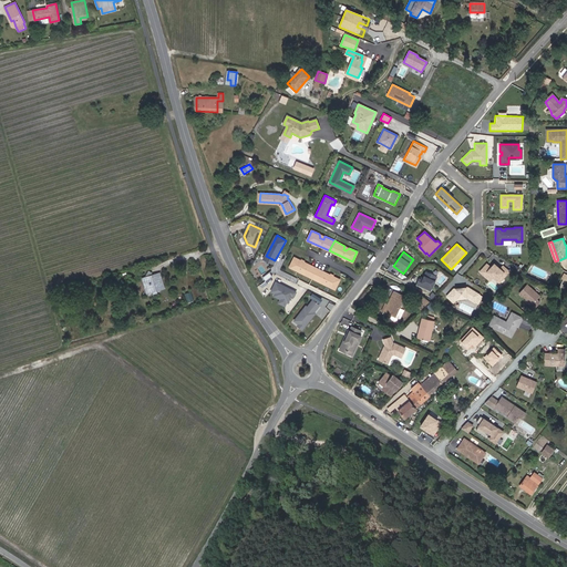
[(313,277),(318,268),(296,257),(290,266),(298,270),(302,268),(305,269),(303,272),(313,277)]
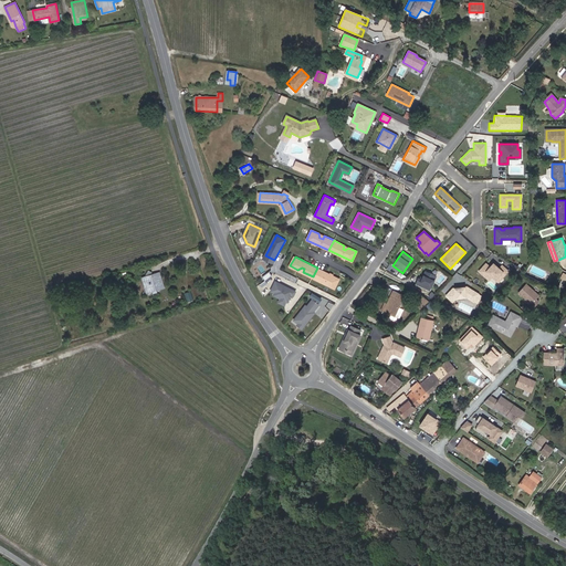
[(501,276),(507,270),(501,264),(499,268),(493,263),(490,268),(489,266),(485,263),(479,271),(489,279),(492,275),(495,279),(499,274),(501,276)]
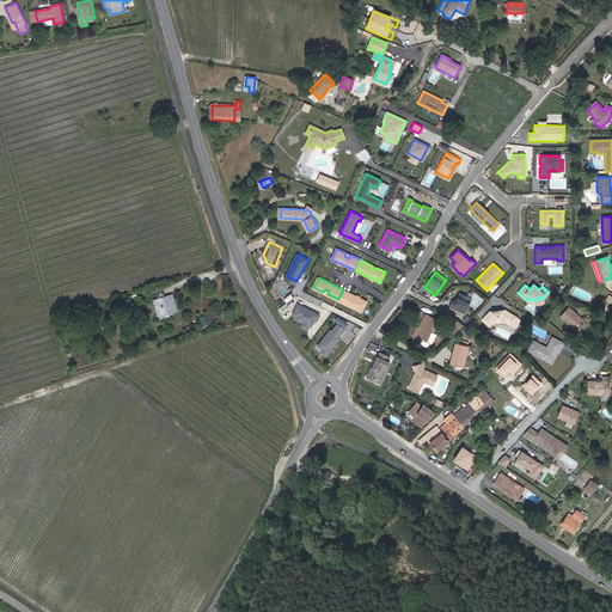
[(343,289),(338,299),(349,305),(350,301),(353,303),(355,307),(362,311),(367,301),(343,289)]
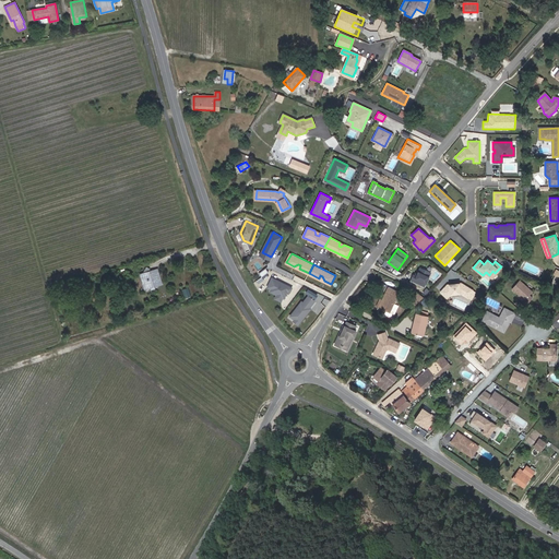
[(157,270),(149,272),(150,269),(146,266),(142,274),(140,274),(145,289),(162,284),(157,270)]
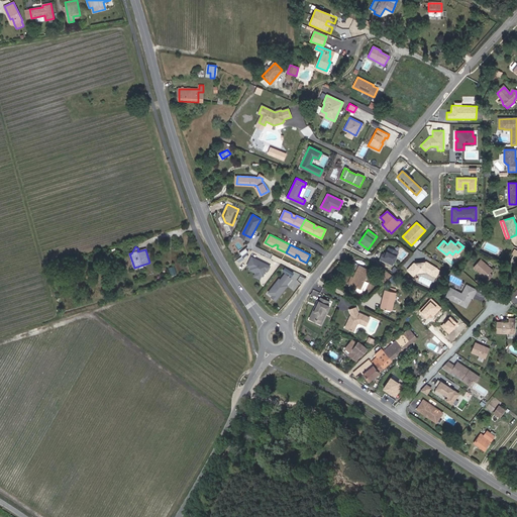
[(391,265),(398,251),(388,246),(385,252),(384,254),(383,253),(381,253),(378,259),(391,265)]
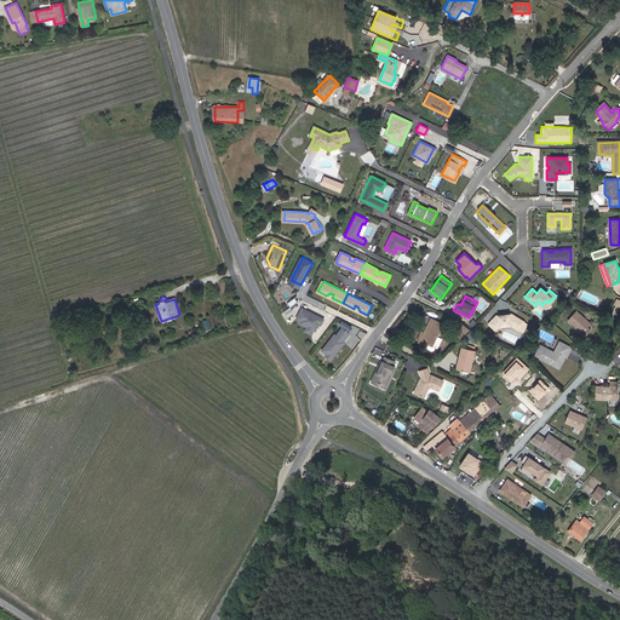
[(303,308),(298,317),(302,320),(300,322),(308,326),(315,329),(316,331),(320,322),(322,323),(325,319),(317,315),(316,316),(313,314),(314,313),(303,308)]
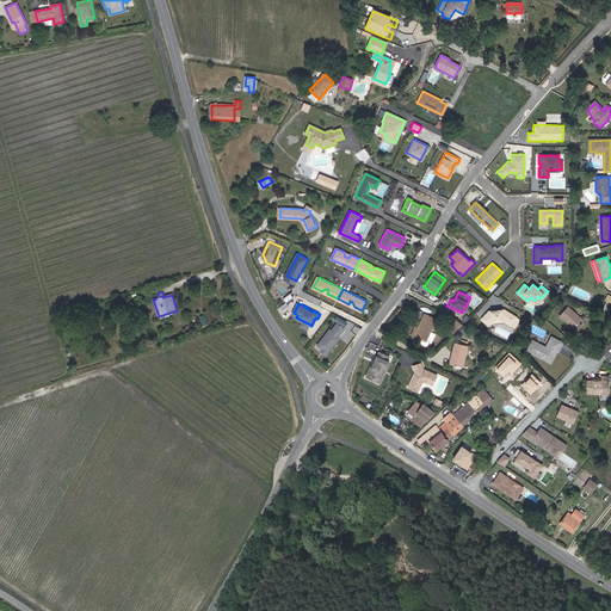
[(585,318),(571,304),(562,314),(576,326),(575,327),(579,331),(585,325),(581,321),(585,318)]
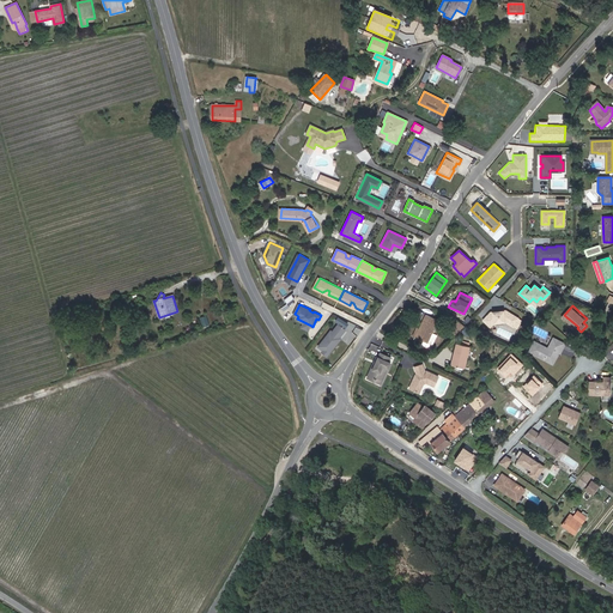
[(491,313),(483,320),(490,327),(493,322),(505,321),(514,326),(519,319),(509,313),(508,314),(505,313),(504,313),(504,310),(491,313)]
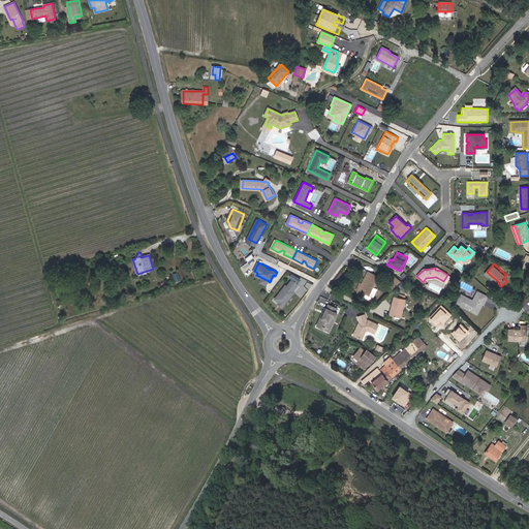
[(361,283),(359,290),(365,293),(363,298),(367,300),(373,298),(377,289),(373,287),(377,277),(367,272),(361,283)]
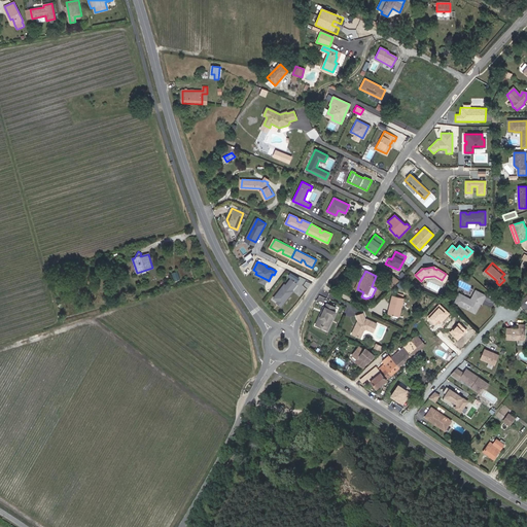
[(285,284),(275,297),(279,301),(278,302),(282,306),(287,300),(286,297),(287,296),(288,297),(294,290),(292,289),(297,283),(292,278),(287,285),(285,284)]
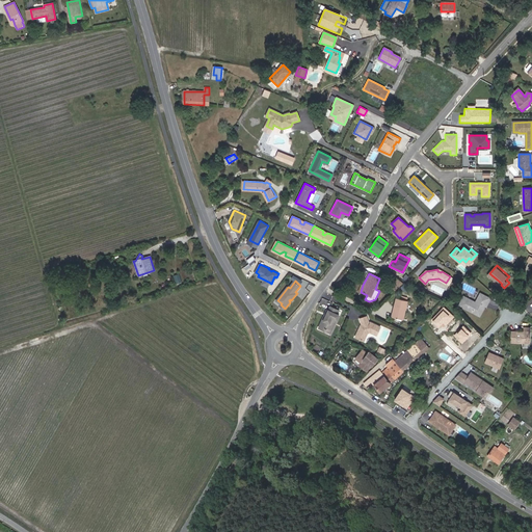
[(466,295),(460,303),(481,315),(487,301),(489,302),(491,297),(482,292),(477,301),(466,295)]
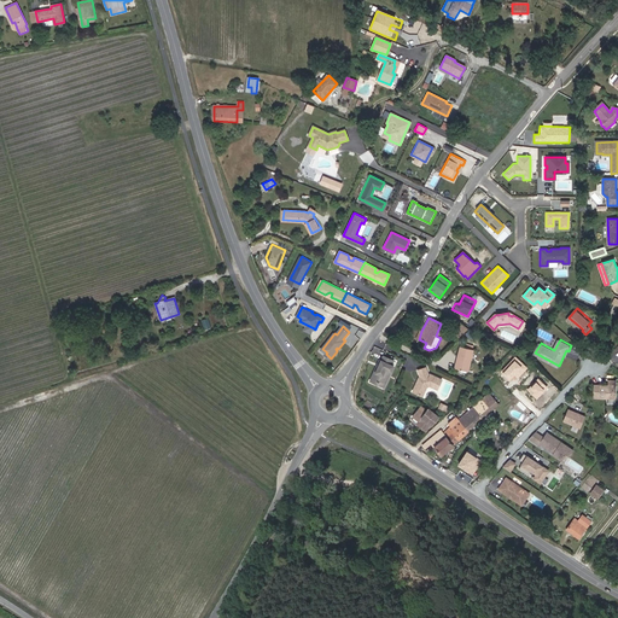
[(460,368),(467,371),(468,371),(473,350),(460,347),(455,367),(460,368)]
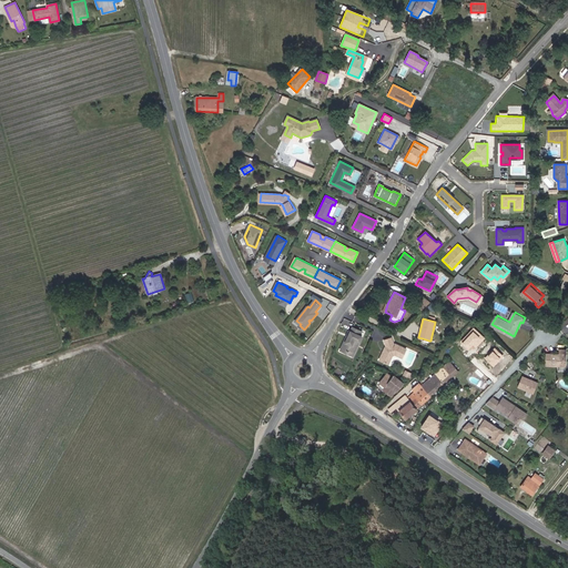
[(345,353),(351,356),(361,337),(358,336),(361,332),(352,327),(350,332),(348,331),(346,334),(347,335),(346,337),(345,337),(343,341),(344,343),(342,347),(345,350),(346,352),(345,353)]
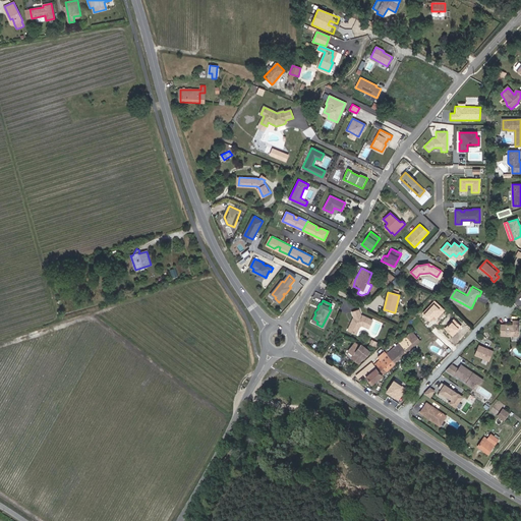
[(435,300),(423,312),(430,320),(433,316),(436,320),(445,310),(435,300)]
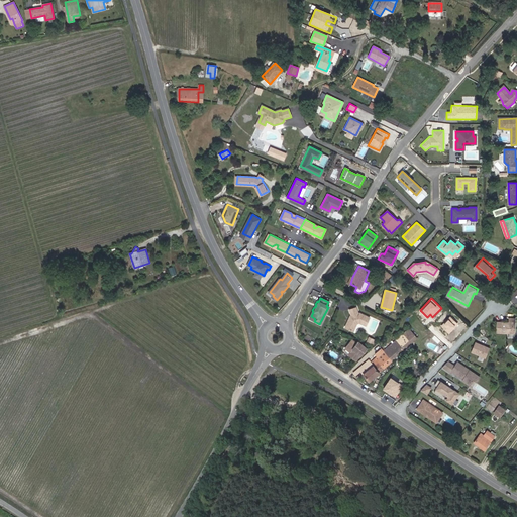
[(370,317),(359,313),(357,314),(355,307),(347,310),(349,315),(344,328),(353,331),(356,324),(359,323),(366,326),(370,317)]
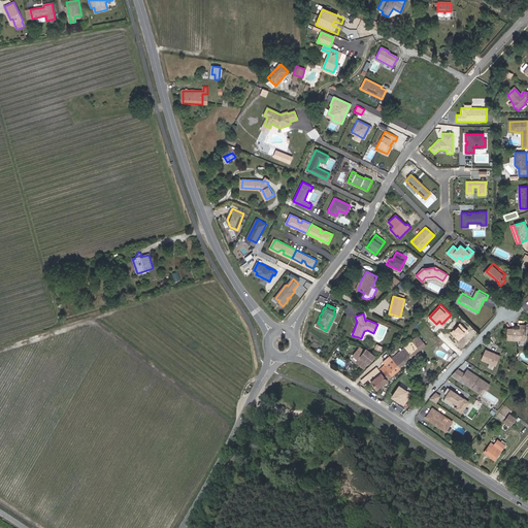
[(468,330),(460,323),(451,333),(459,340),(468,330)]
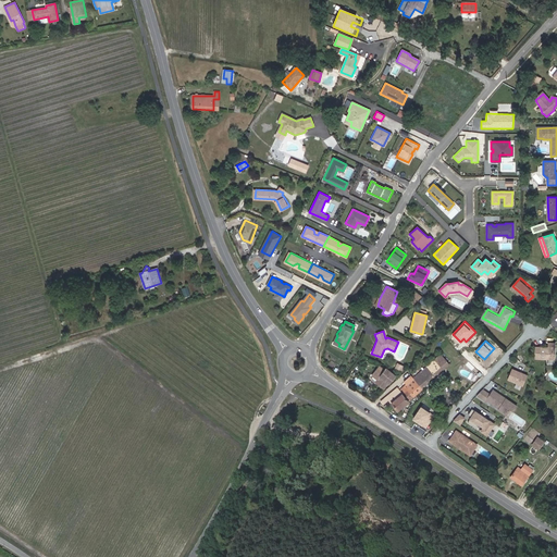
[(535,347),(535,359),(555,359),(556,343),(548,343),(548,347),(535,347)]
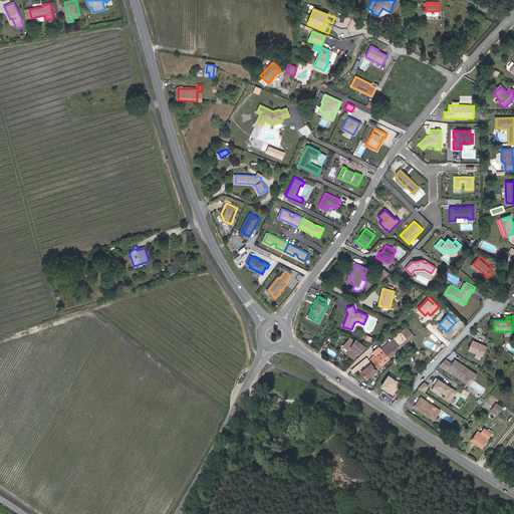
[(407,326),(380,349),(390,358),(415,336),(407,326)]
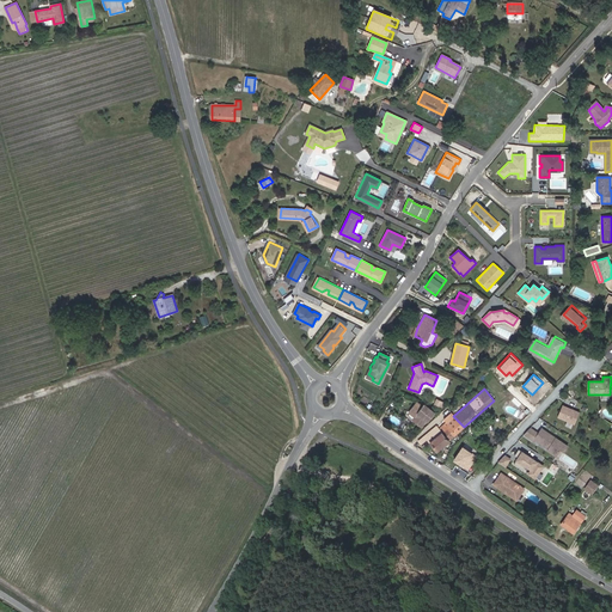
[(415,421),(423,427),(435,412),(424,404),(422,407),(417,403),(410,411),(417,417),(415,421)]
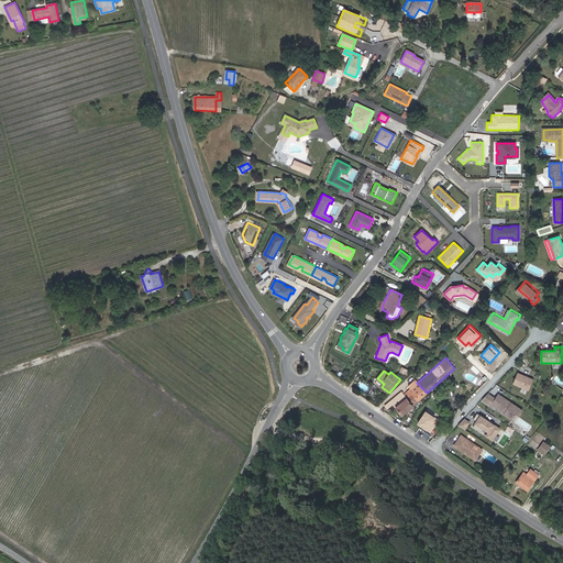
[(518,373),(512,384),(529,390),(533,379),(518,373)]
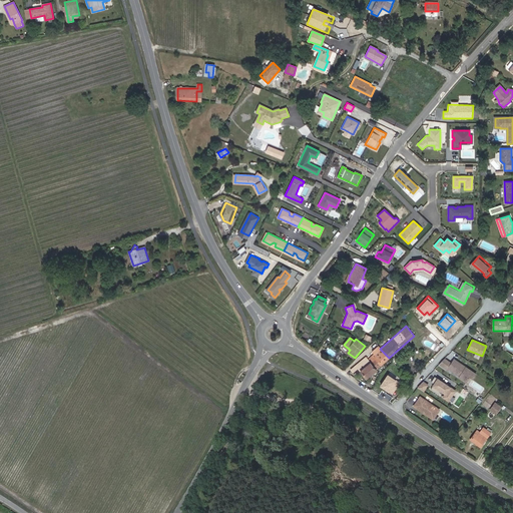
[(389,358),(380,349),(379,346),(377,347),(372,352),(374,354),(382,364),(389,358)]
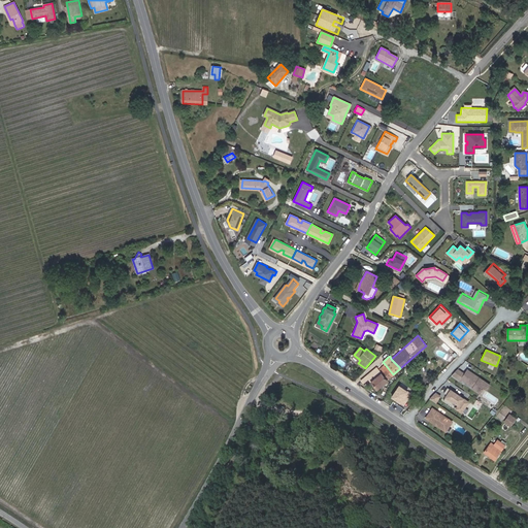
[(378,369),(387,380),(393,374),(385,364),(378,369)]
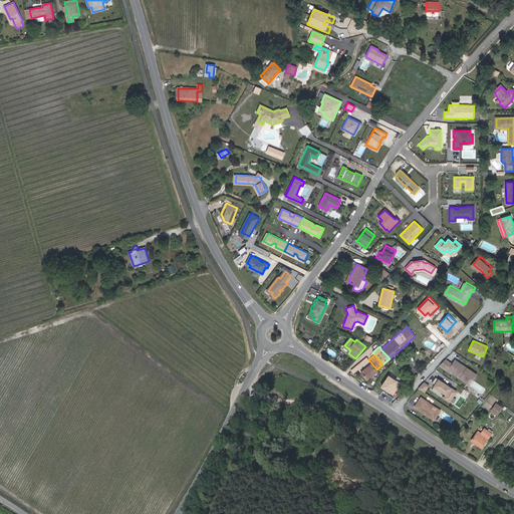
[(376,369),(368,359),(366,357),(350,370),(353,373),(358,368),(366,378),(376,369)]
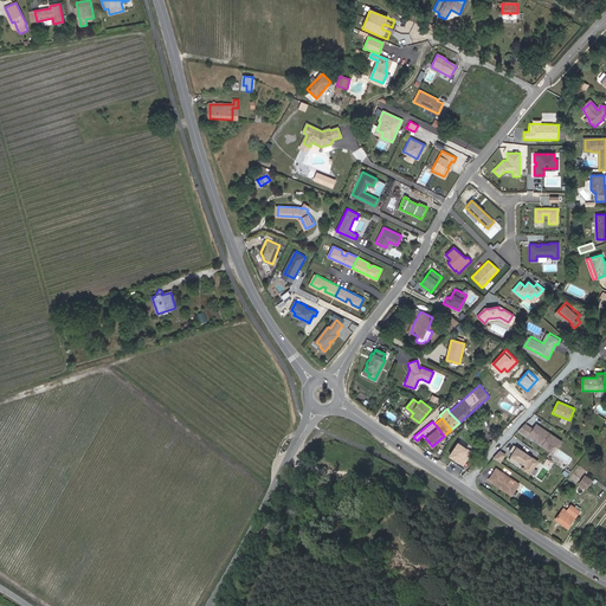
[(524,424),(519,430),(524,434),(527,431),(529,426),(524,424)]
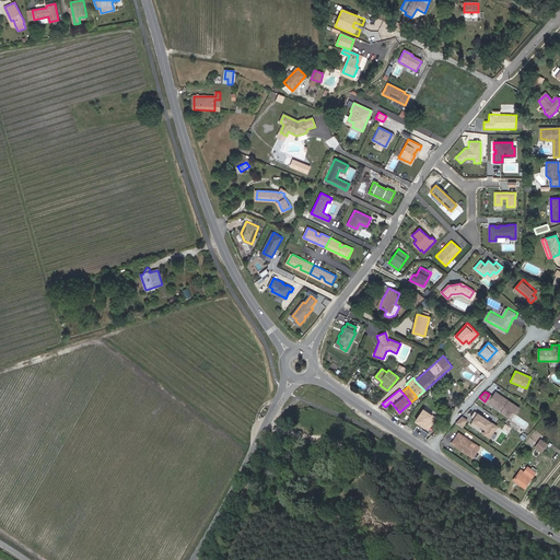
[(515,406),(496,392),(490,400),(489,401),(499,409),(500,408),(502,409),(501,411),(509,417),(513,410),(515,406)]
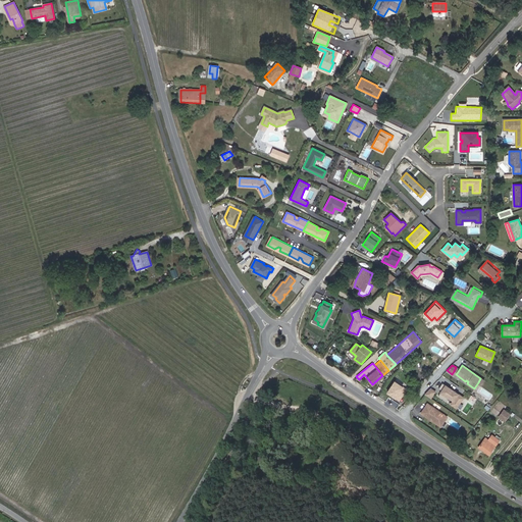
[(407,388),(395,380),(386,394),(399,401),(407,388)]
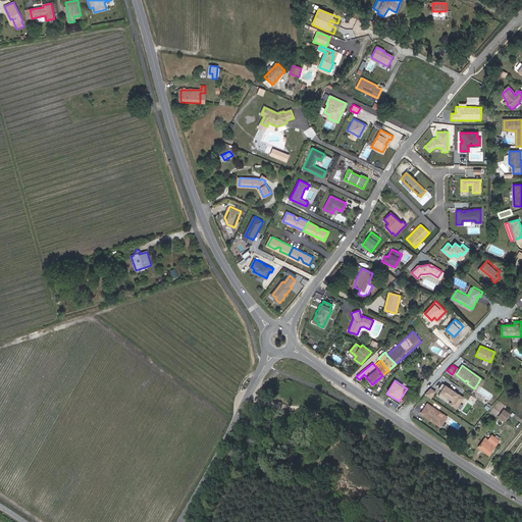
[(442,383),(438,388),(441,390),(438,396),(446,401),(449,397),(454,401),(451,404),(456,408),(463,397),(442,383)]
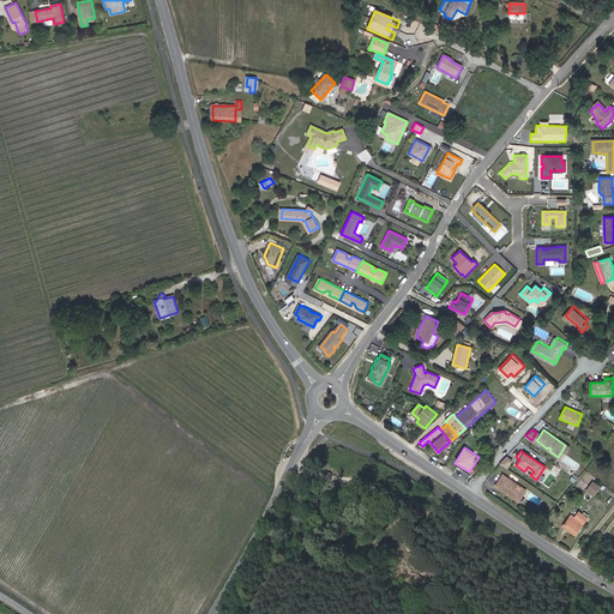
[(505,456),(499,463),(506,468),(512,461),(505,456)]
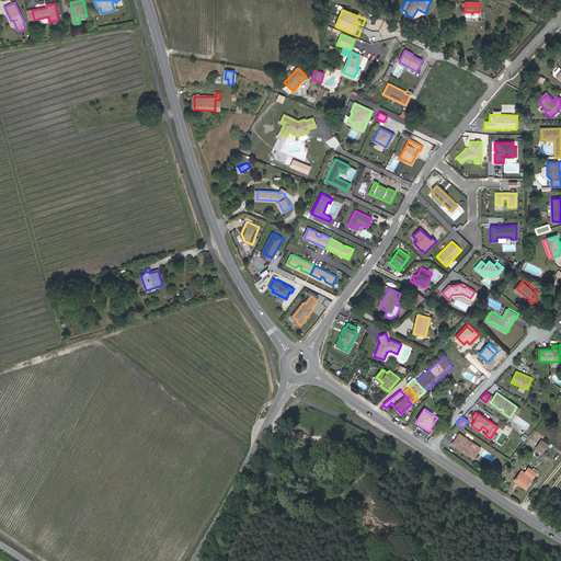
[(459,434),(453,443),(457,445),(457,447),(460,449),(461,449),(464,450),(464,451),(473,458),(480,448),(459,434)]
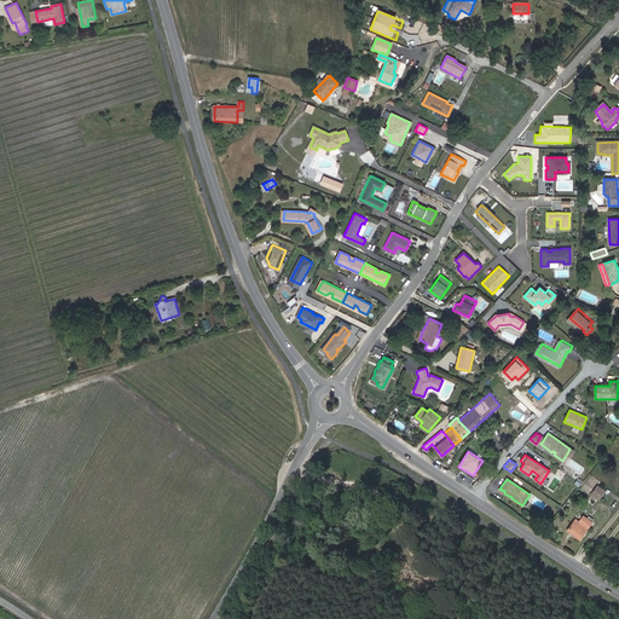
[(597,486),(591,495),(599,499),(605,491),(597,486)]
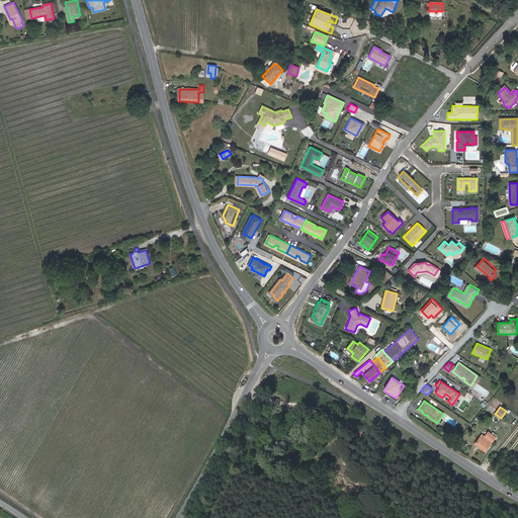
[(482,434),(475,443),(485,450),(495,436),(488,431),(485,436),(482,434)]
